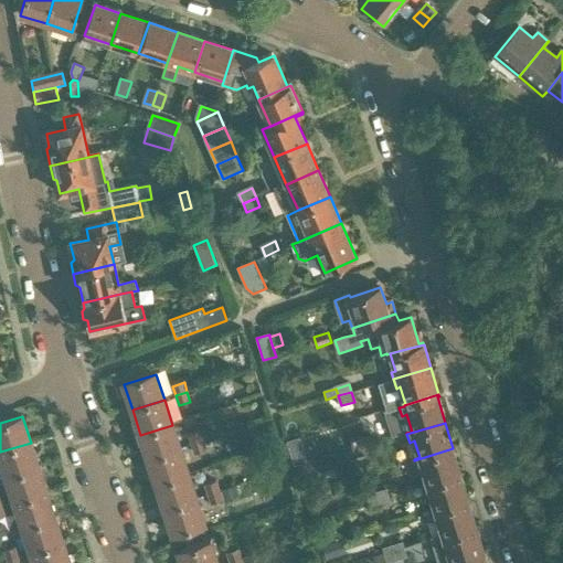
[(140,435),(148,460),(181,449),(172,425),(140,435)]
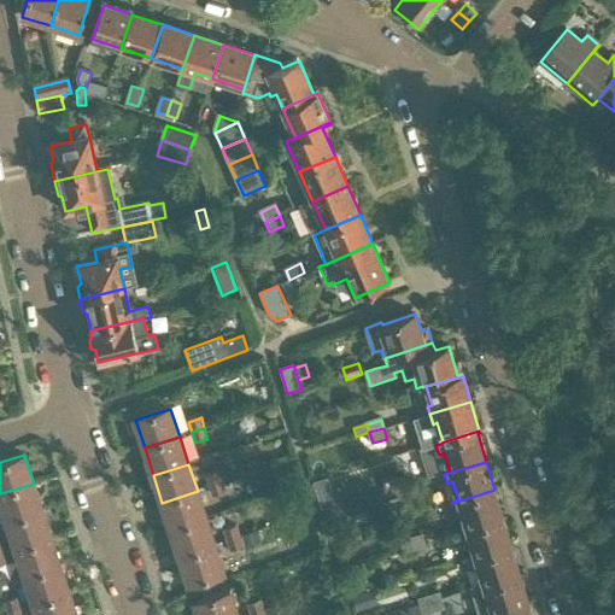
[(206,476),(210,486),(222,482),(218,472),(206,476)]
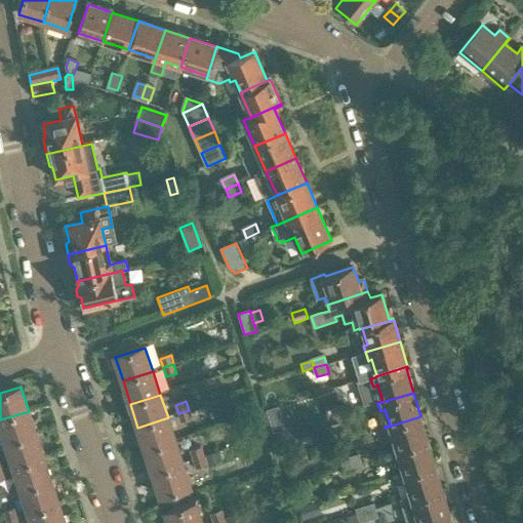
[(269,410),(275,433),(287,430),(281,407),(269,410)]
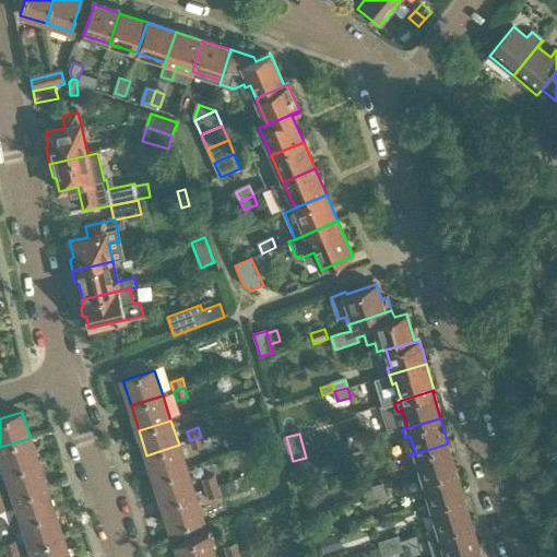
[(362,450),(371,447),(367,434),(358,437),(362,450)]
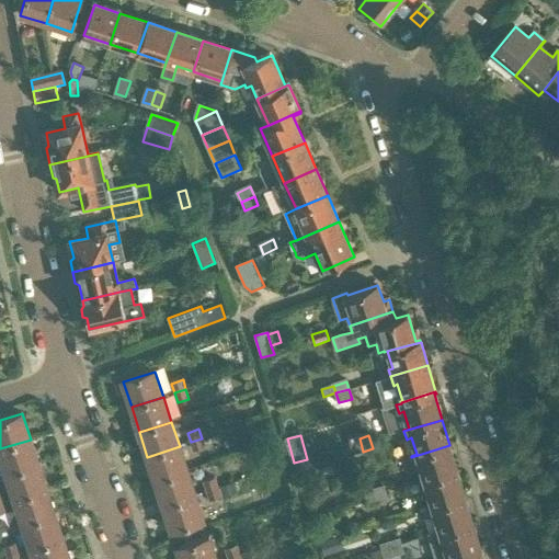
[(205,448),(202,438),(191,442),(194,452),(205,448)]
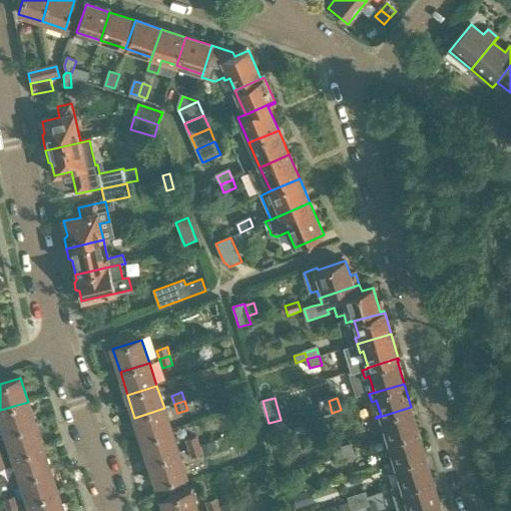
[(329,401),(321,403),(324,415),(332,413),(329,401)]
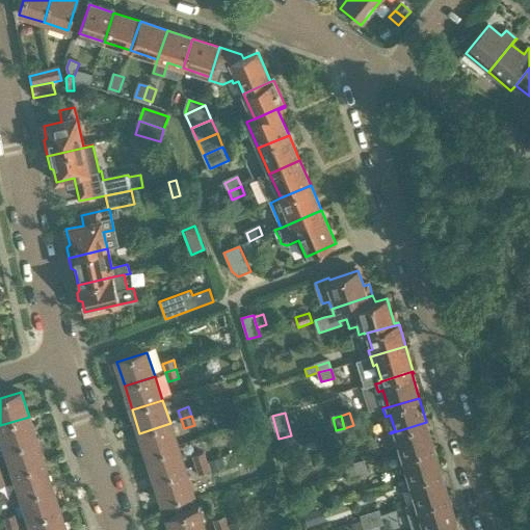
[(37,440),(29,417),(0,425),(0,431),(6,450),(37,440)]
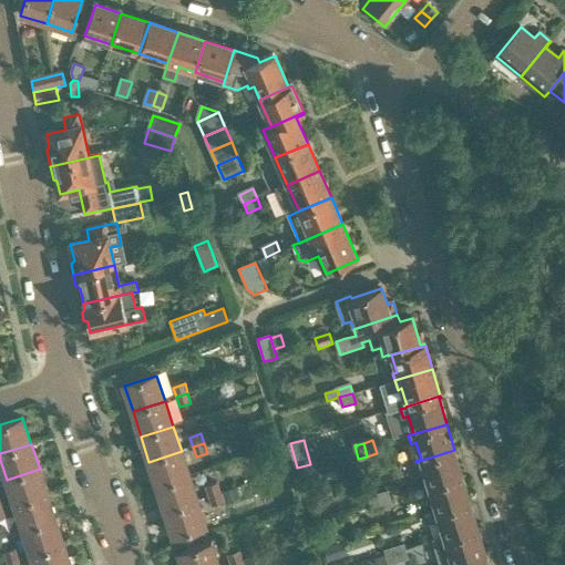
[(423,488),(424,488),(462,476),(454,450),(415,462),(419,471),(423,469),(429,485),(423,488)]
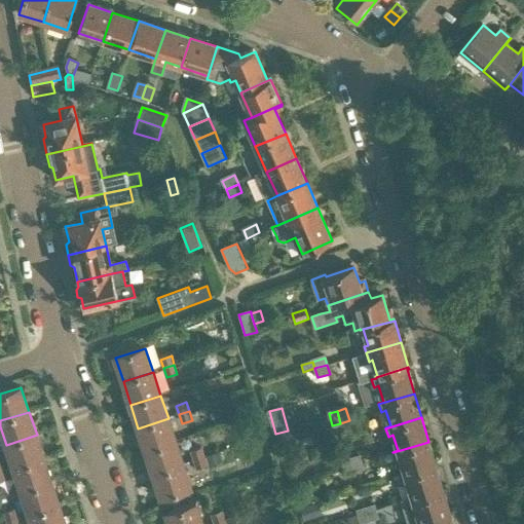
[(176,442),(169,418),(138,428),(146,451),(176,442)]
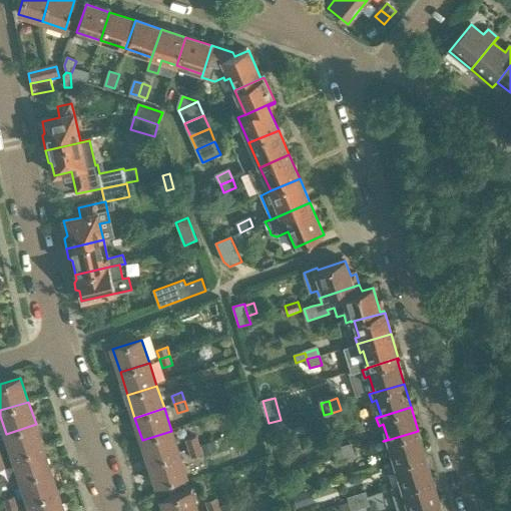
[(43,447),(36,424),(6,434),(13,457),(43,447)]
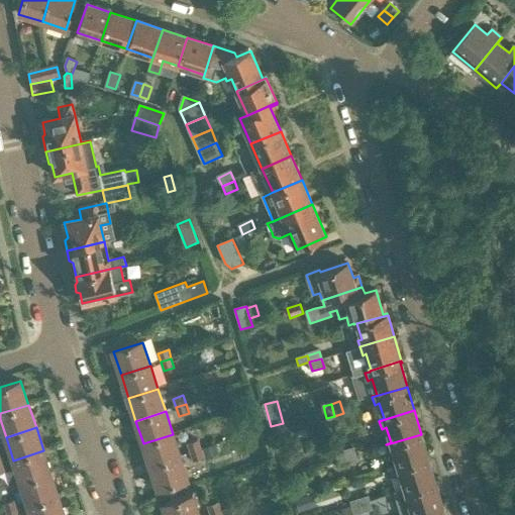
[(143,443),(150,467),(180,456),(173,434),(143,443)]
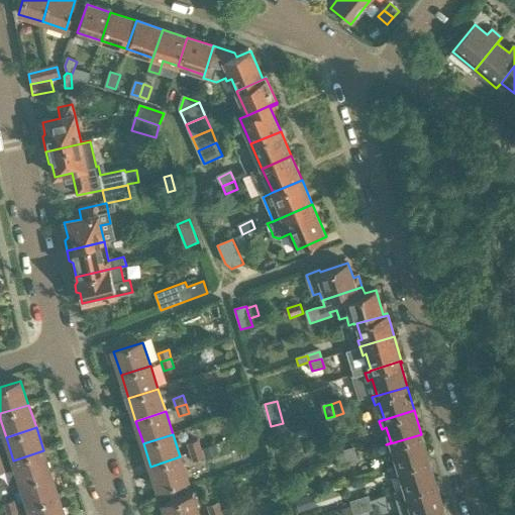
[(428,458),(421,434),(387,444),(389,452),(394,450),(398,467),(394,468),(394,469),(428,458)]
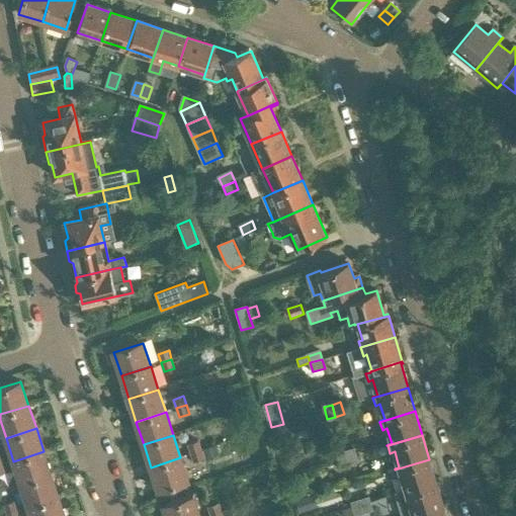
[(188,445),(191,454),(201,451),(198,442),(188,445)]
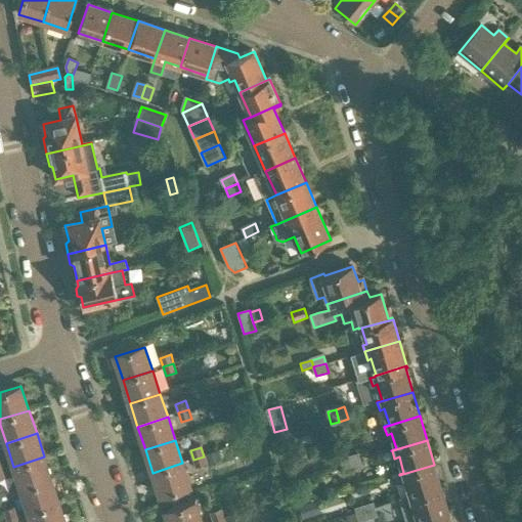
[(218,452),(206,455),(209,466),(221,463),(218,452)]
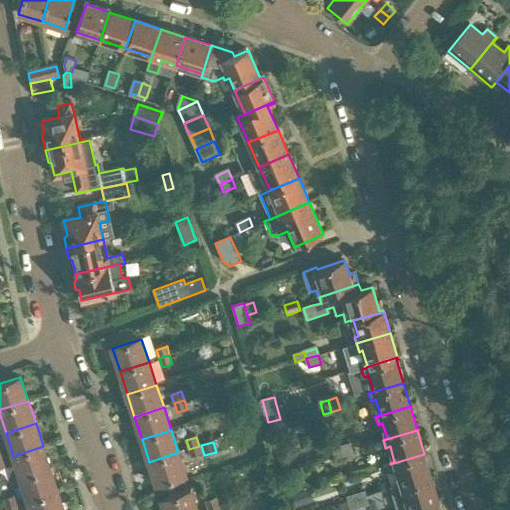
[(345,459),(353,457),(350,445),(342,448),(345,459)]
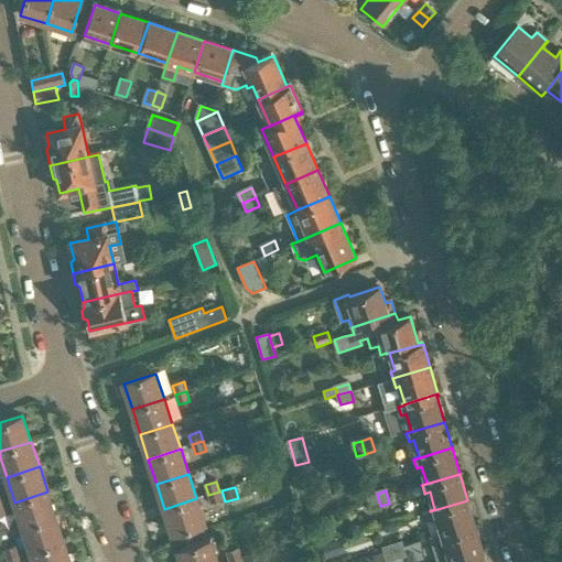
[(55,516),(47,492),(14,503),(23,527),(55,516)]
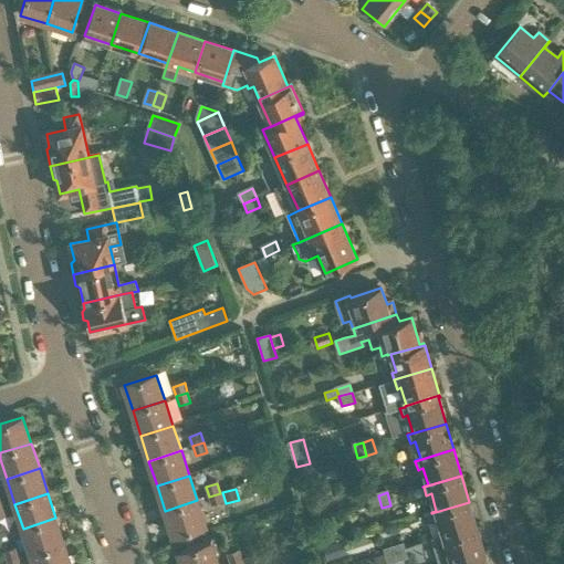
[(223,503),(220,493),(209,497),(212,505),(223,503)]
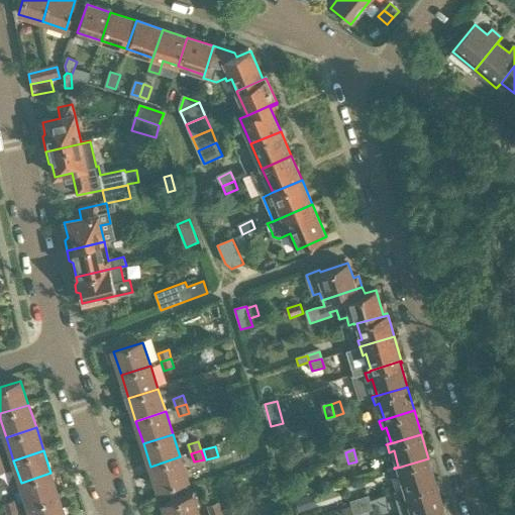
[(337,454),(340,466),(348,464),(345,452),(337,454)]
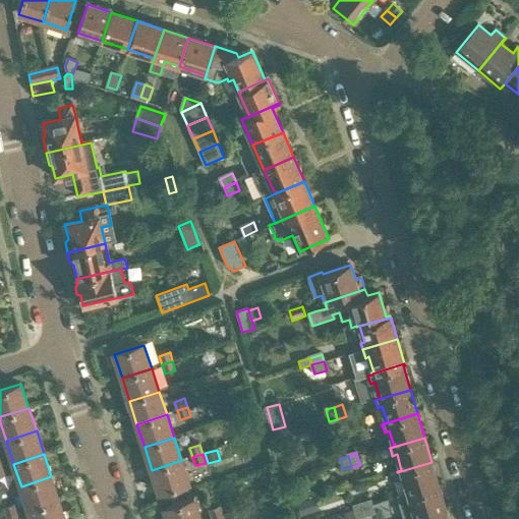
[(189,484),(181,460),(152,470),(160,494),(189,484)]
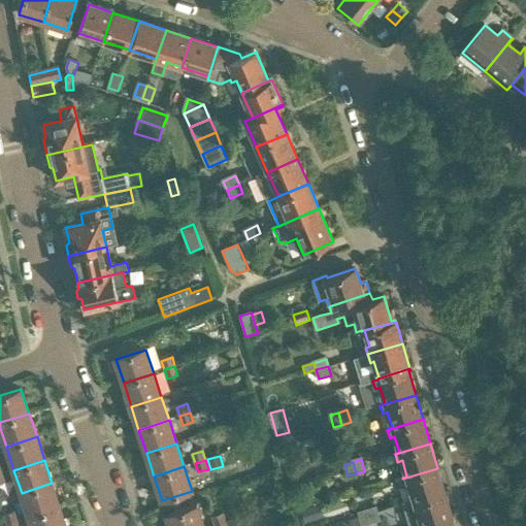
[(408,502),(409,503),(445,492),(437,468),(402,479),(404,487),(409,486),(414,500),(408,502)]
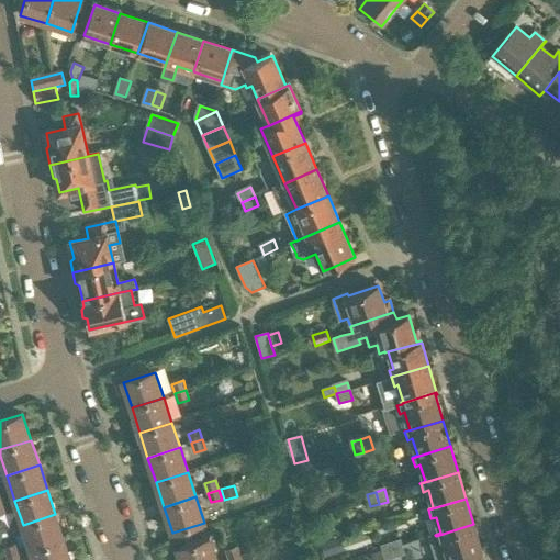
[(64,539),(55,514),(23,525),(31,550),(64,539)]
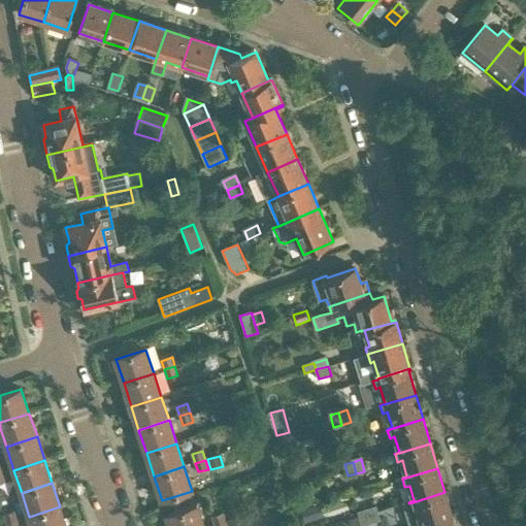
[(304,503),(314,499),(308,491),(300,495),(304,503)]
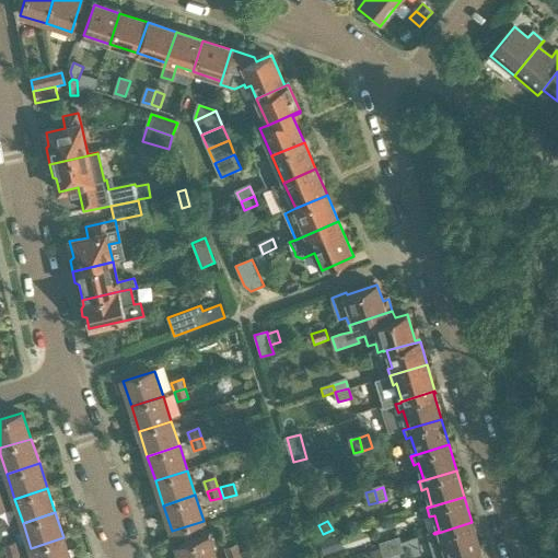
[(480,548),(472,522),(434,534),(437,542),(442,541),(446,557),(450,557),(480,548)]
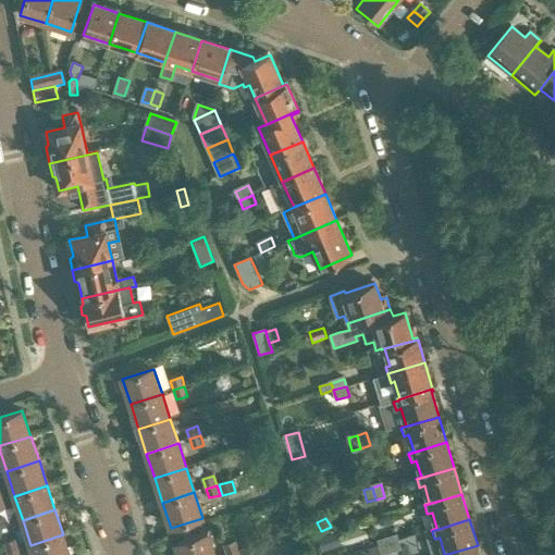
[(341,546),(336,532),(319,538),(323,552),(341,546)]
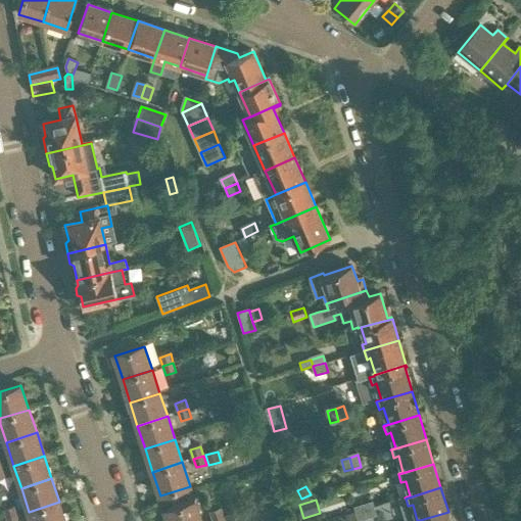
[(164,511),(168,520),(200,520),(195,501),(164,511)]
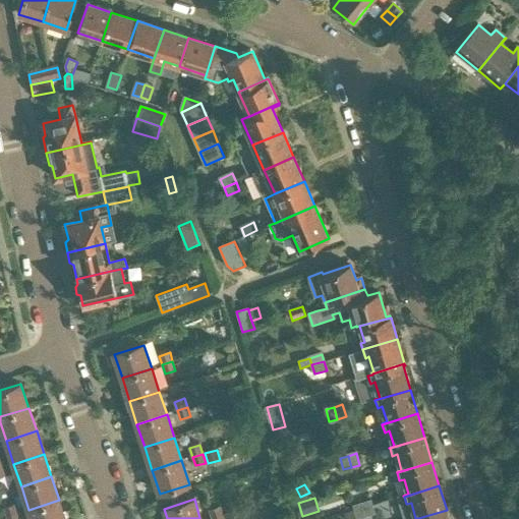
[(64,518),(59,500),(29,510),(31,518),(64,518)]
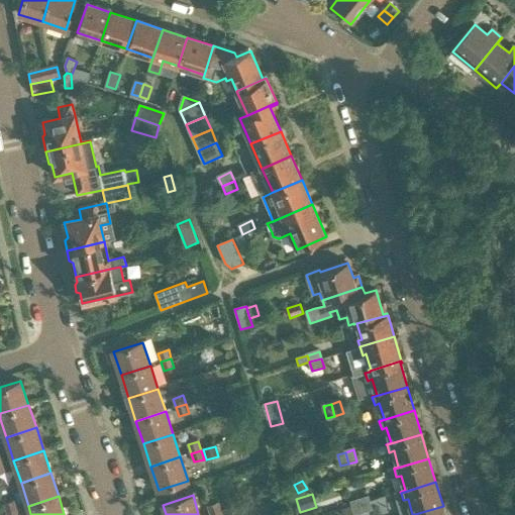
[(364,513),(372,510),(369,498),(359,501),(364,513)]
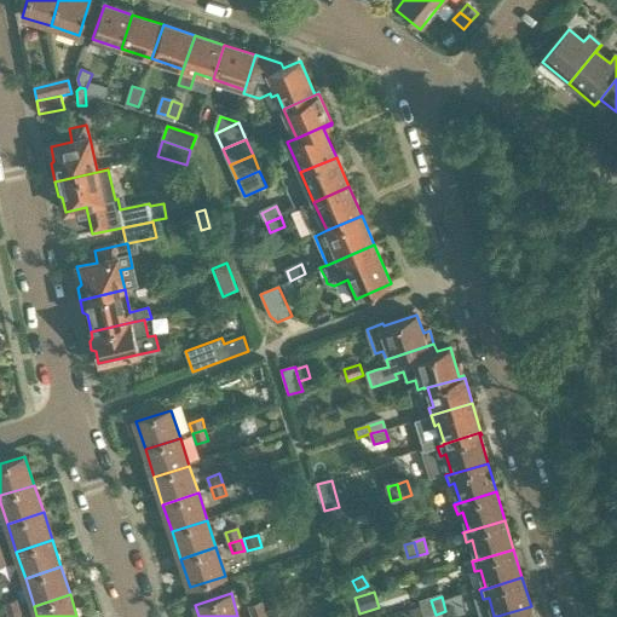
[(5,604),(9,615),(21,610),(17,600),(5,604)]
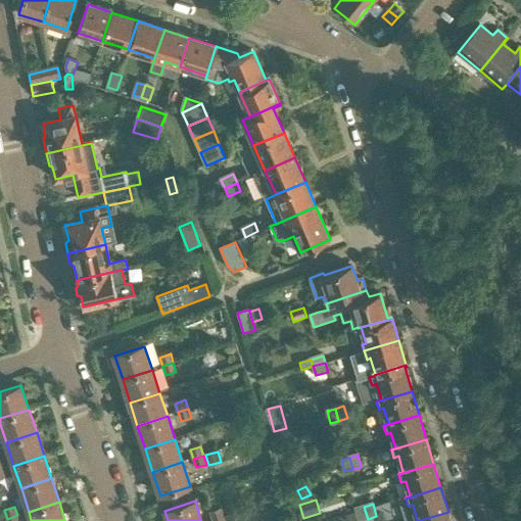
[(364,507),(356,509),(360,520),(364,520),(368,519),(364,507)]
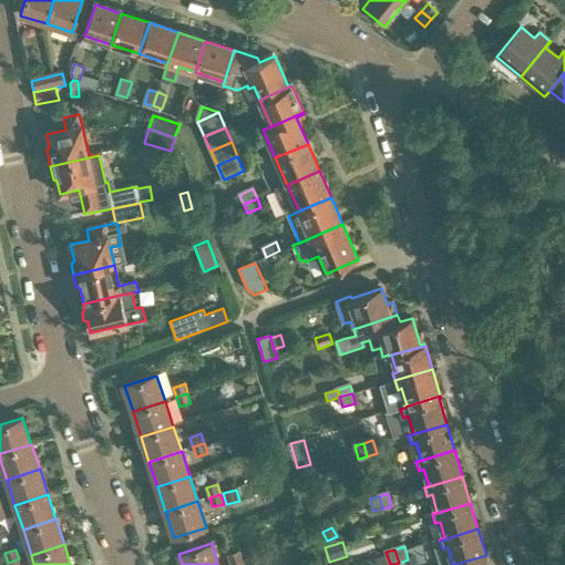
[(227,555),(230,564),(235,564),(243,562),(239,552),(227,555)]
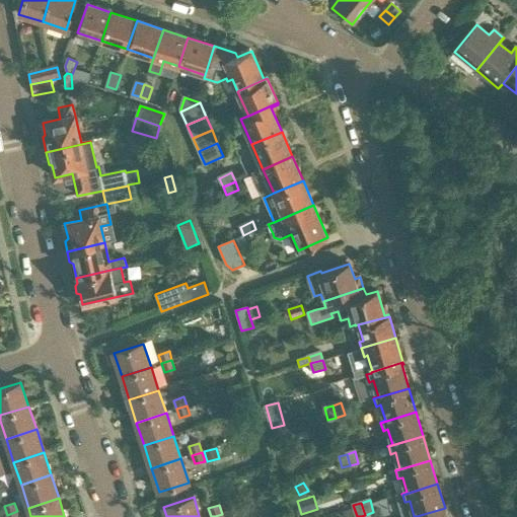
[(447,516),(445,508),(417,516),(447,516)]
